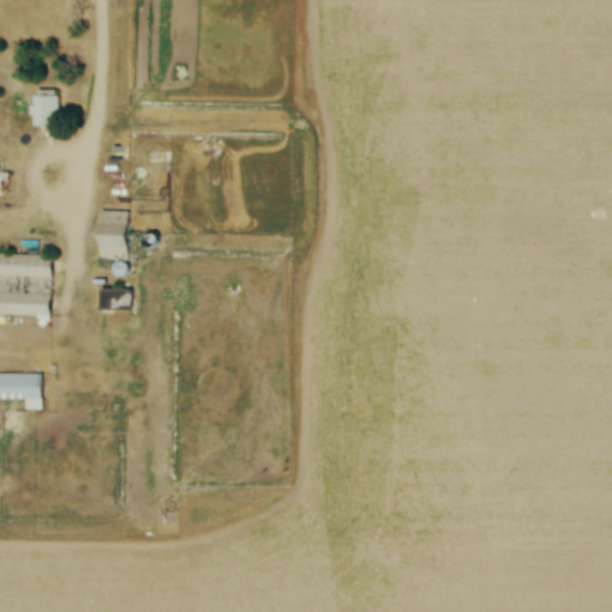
[(57,125),(57,89),(33,89),(33,125),(57,125)]
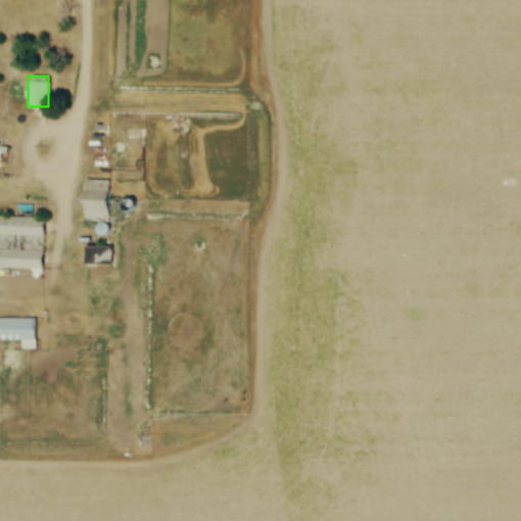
[(107,180),(84,180),(84,222),(107,222),(107,180)]
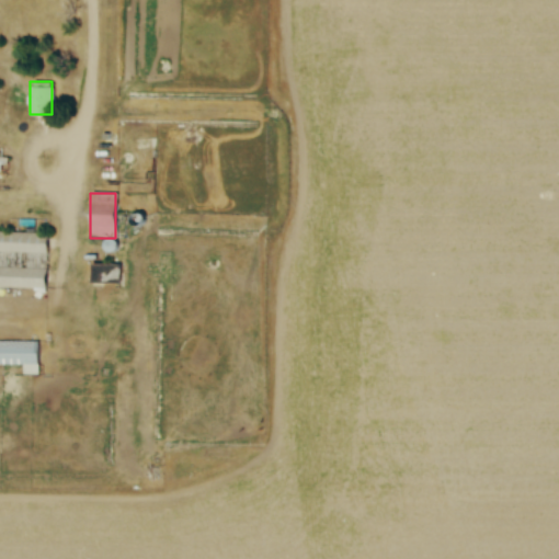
[(0,287),(45,288),(46,234),(0,231),(0,287)]
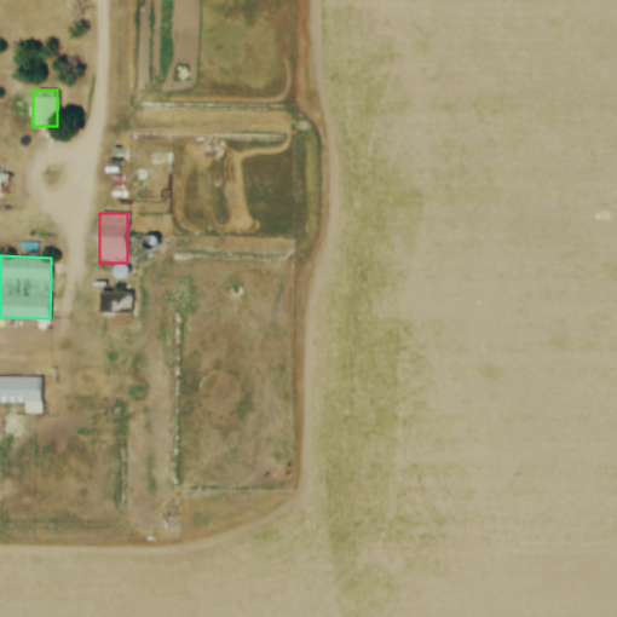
[(99,312),(131,312),(131,292),(99,292),(99,312)]
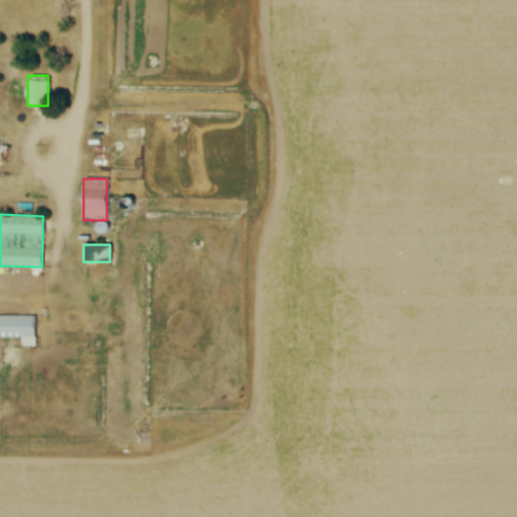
[(0,337),(33,338),(33,315),(0,314),(0,337)]
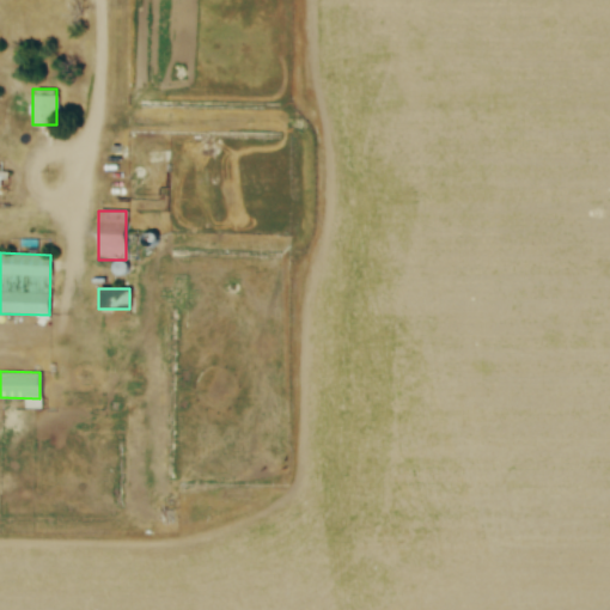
All buildings are outlined.
